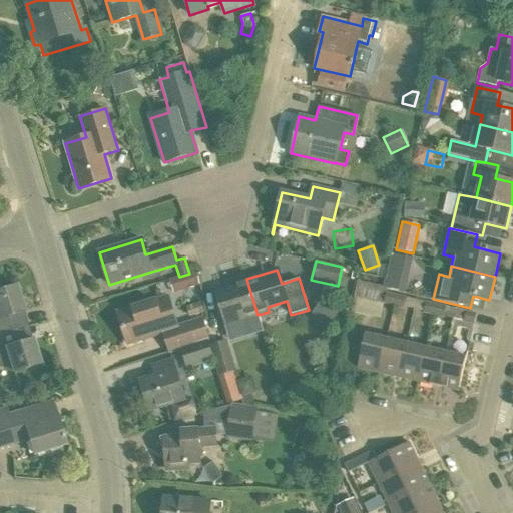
[(226,325),(258,315),(246,279),(235,283),(236,287),(217,294),(226,325)]
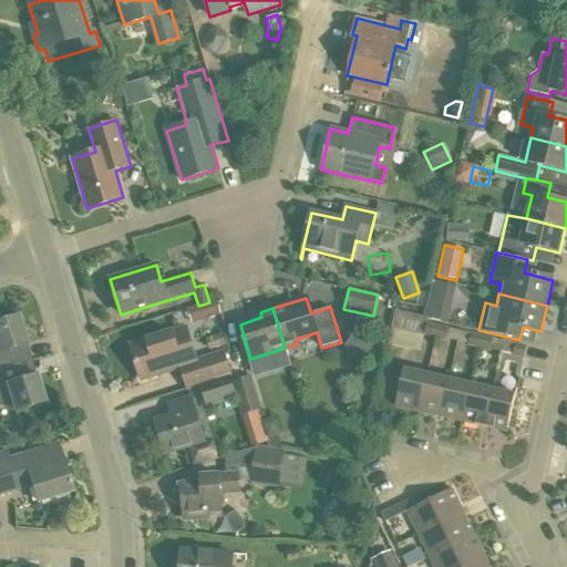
[(446,341),(449,328),(426,322),(428,319),(426,318),(426,317),(395,310),(391,327),(420,333),(424,336),(446,341)]
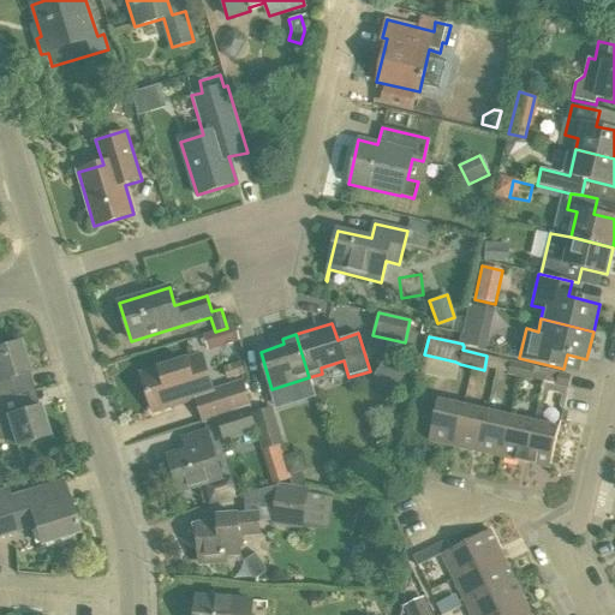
[(0,399),(13,395),(9,380),(29,372),(19,342),(3,347),(0,340),(0,399)]
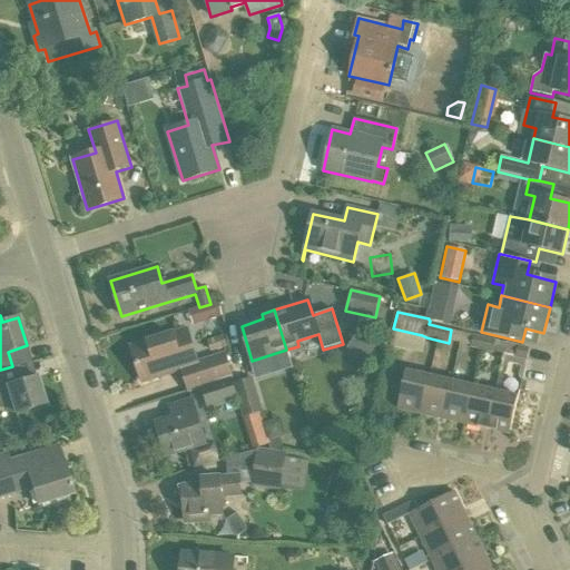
[(187,393),(202,389),(202,386),(229,379),(231,379),(233,377),(225,352),(196,361),(187,330),(130,347),(141,382),(180,370),(187,393)]
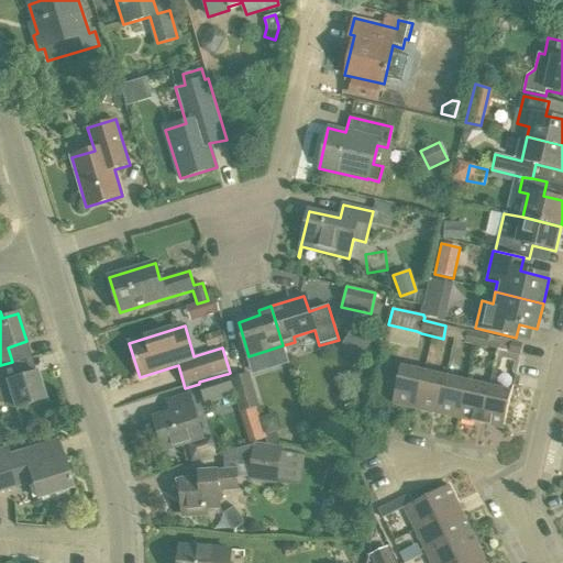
[(208,348),(224,343),(220,331),(205,337),(208,348)]
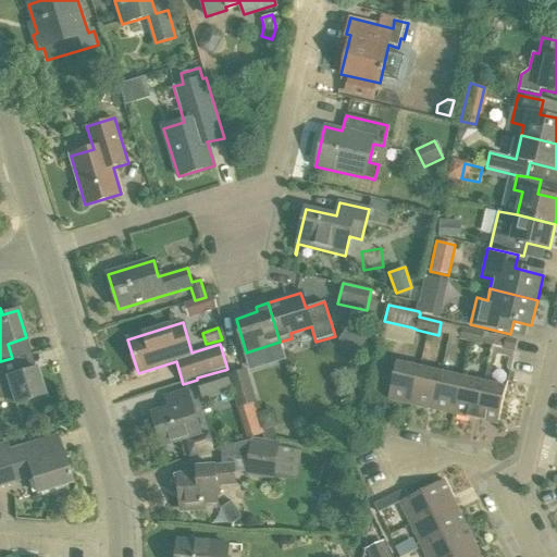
[(482,345),(484,332),(462,327),(459,341),(482,345)]
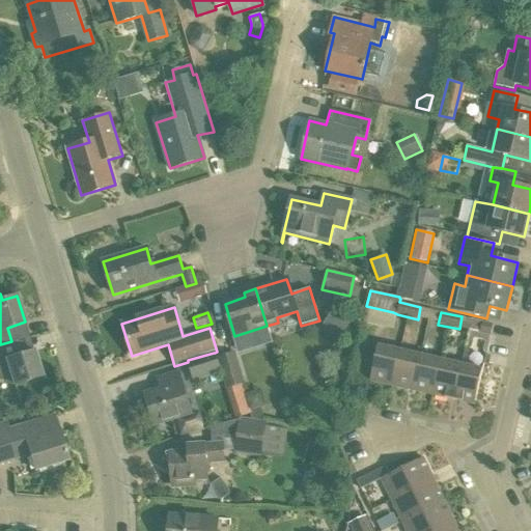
[(490,341),(491,336),(494,325),(482,322),(473,319),(469,337),(490,341)]
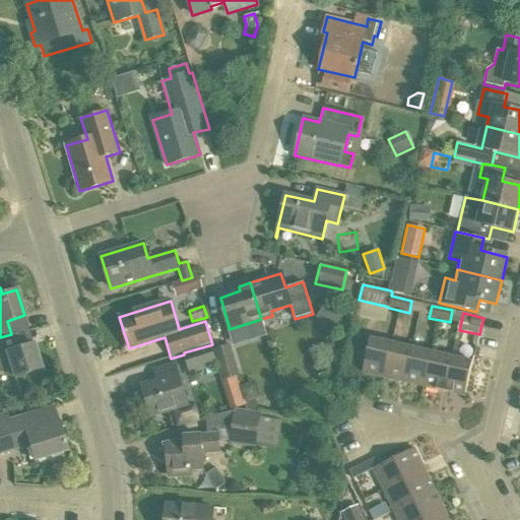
[(0,372),(10,378),(13,377),(41,369),(33,344),(15,349),(11,334),(0,337),(0,372)]
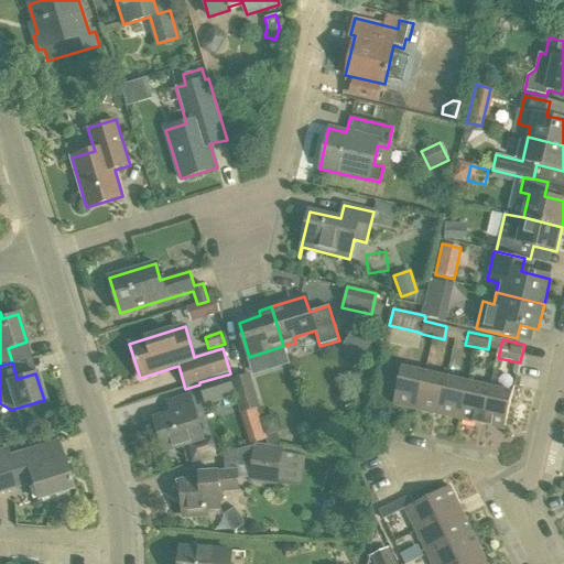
[(415,410),(424,372),(401,367),(393,404),(415,410)]
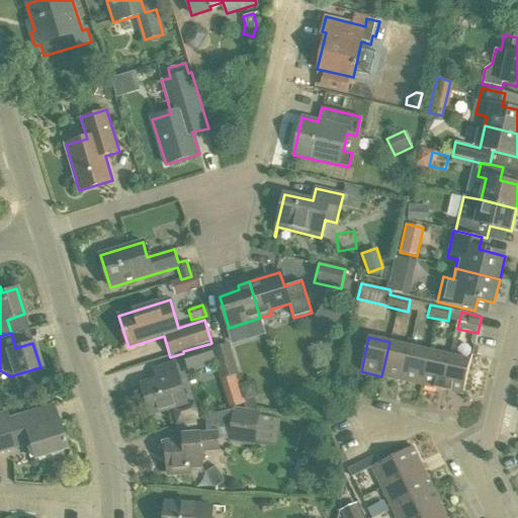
[(402,381),(410,346),(390,342),(381,376),(402,381)]
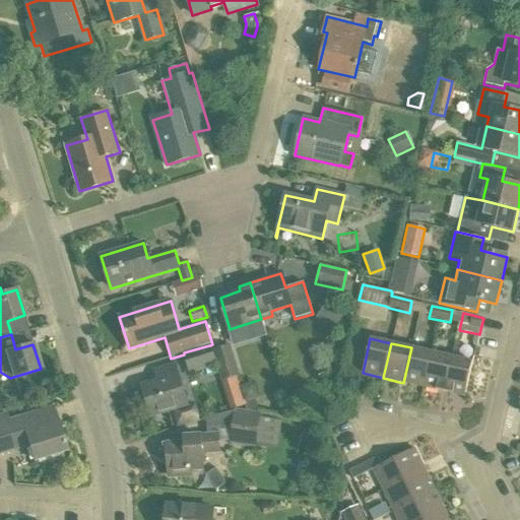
[(211,350),(216,366),(221,382),(231,410),(247,404),(238,377),(240,376),(231,344),(211,350)]
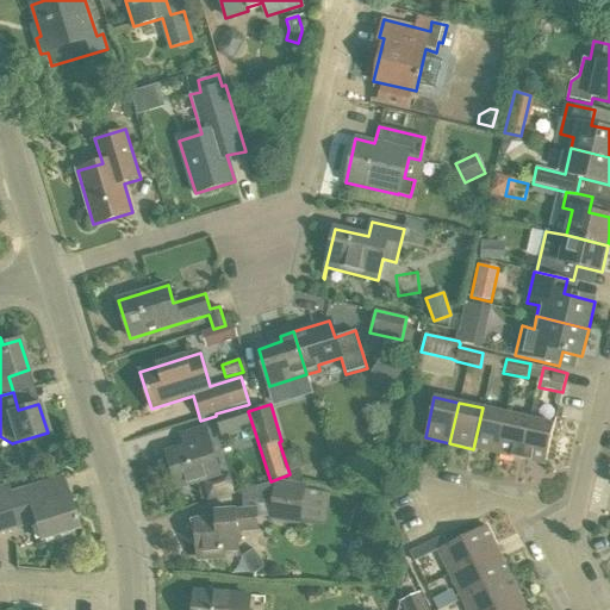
[(216,414),(216,416),(223,439),(254,429),(248,411),(247,405),(246,405),(216,414)]
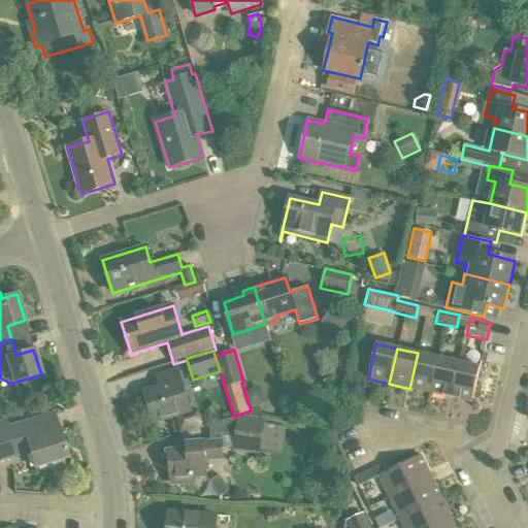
[(430,393),(438,358),(418,353),(409,389),(430,393)]
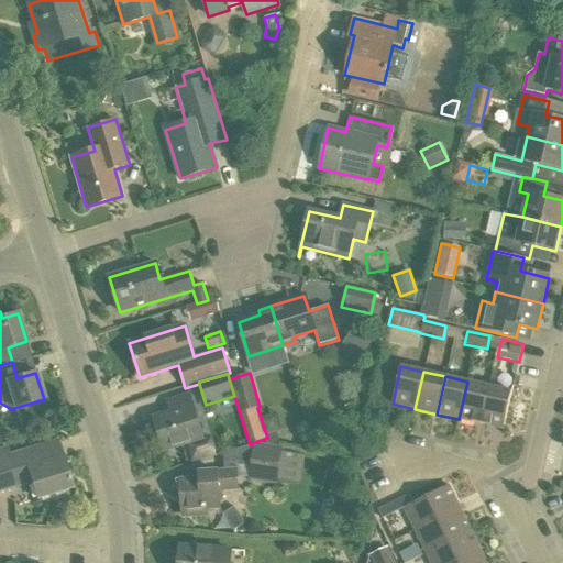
[(481,424),(489,387),(467,382),(459,419),(481,424)]
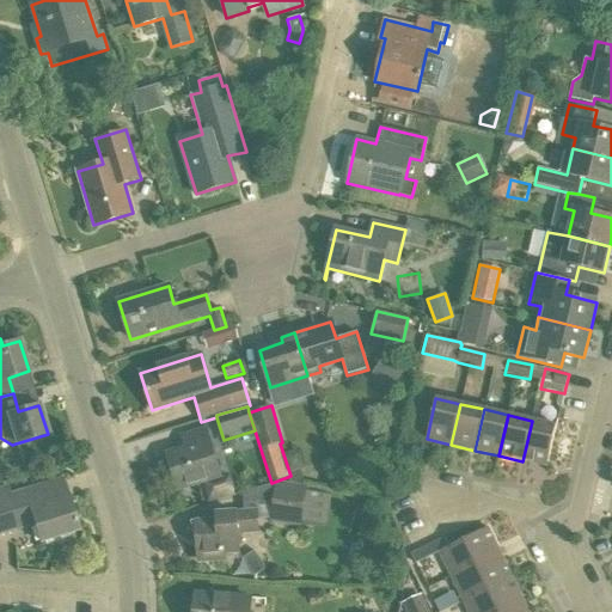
[(548,467),(556,426),(532,421),(522,461),(548,467)]
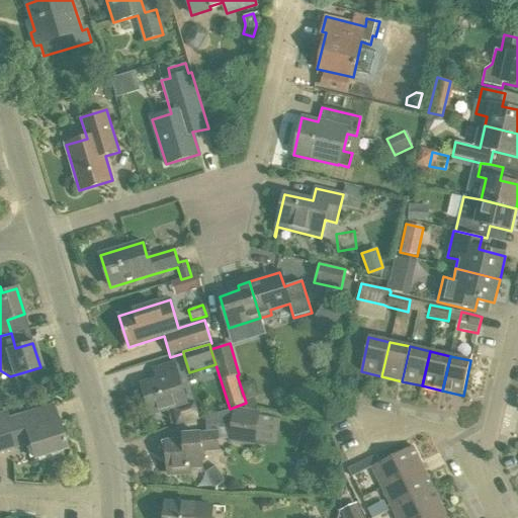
[(150,414),(187,403),(174,362),(153,369),(157,379),(141,384),(150,414)]
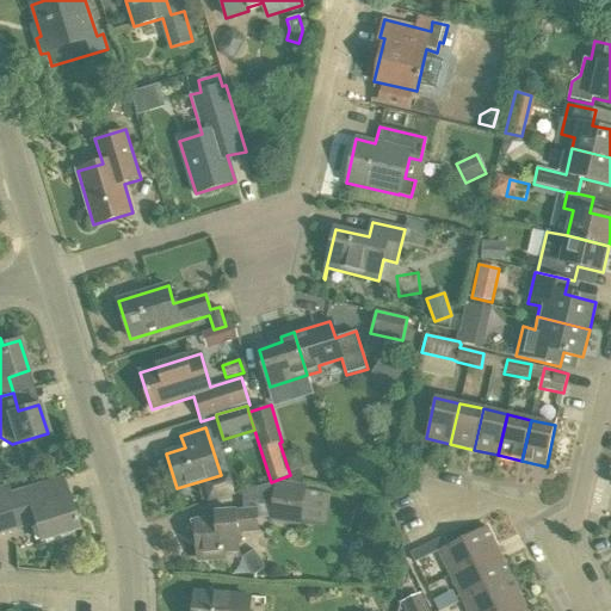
[(78,529),(62,479),(10,494),(7,486),(0,488),(0,532),(34,523),(39,541),(78,529)]
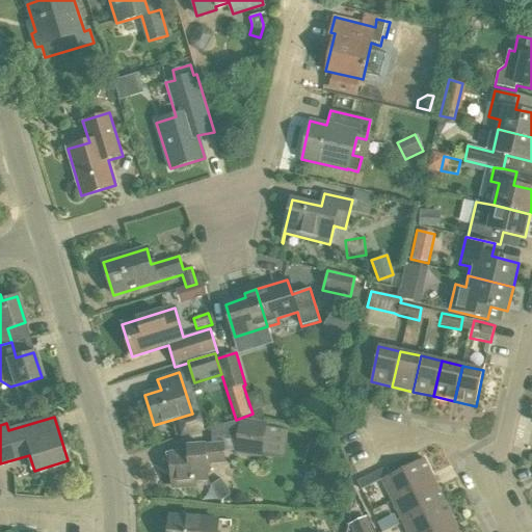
[(265,422),(253,420),(240,418),(240,420),(235,452),(235,453),(262,457),(272,459),(272,455),(284,456),(288,431),(276,429),(276,428),(266,426),(267,422),(265,422)]
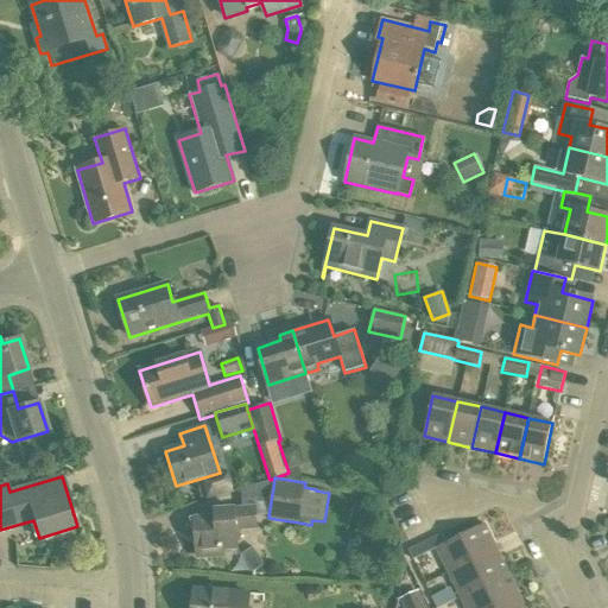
[(257,515),(268,517),(274,480),(241,488),(242,507),(234,507),(234,510),(215,511),(216,518),(195,519),(197,557),(222,556),(222,549),(236,548),(236,531),(258,530),(257,515)]
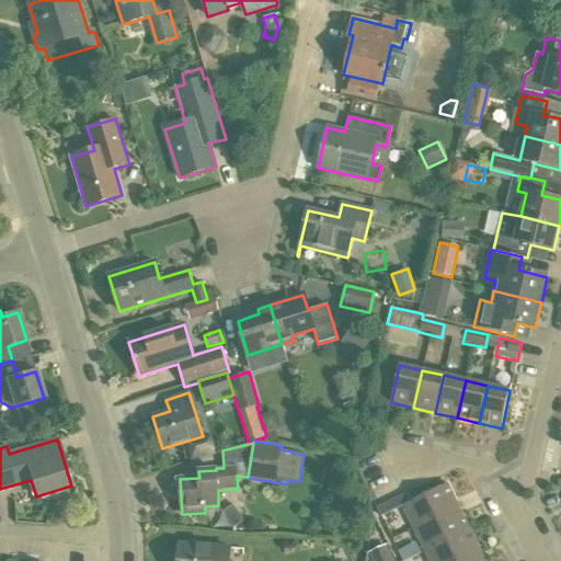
[(413,528),(458,506),(447,483),(412,501),(402,505),(413,528)]
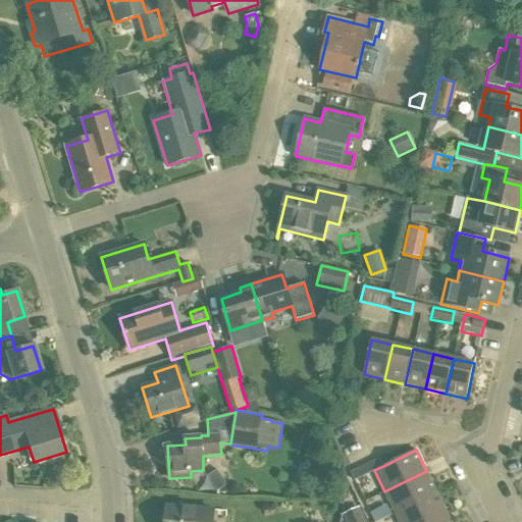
[(379,458),(365,465),(368,473),(374,470),(383,466),(379,458)]
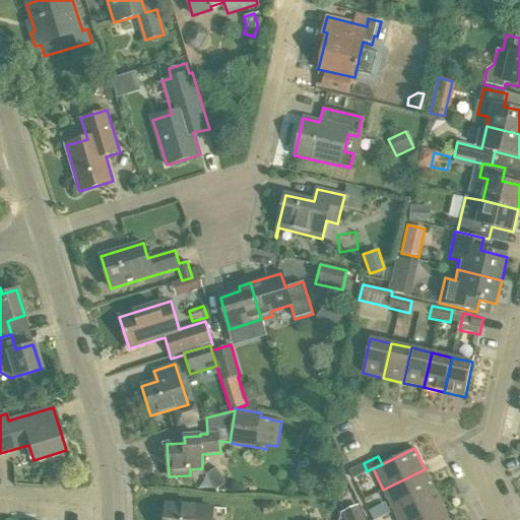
[(393,511),(435,491),(425,469),(383,490),(393,511)]
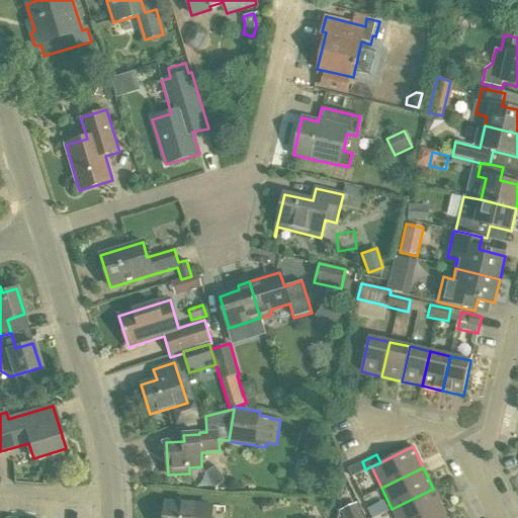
[(396,517),(425,517),(443,509),(433,489),(392,509),(396,517)]
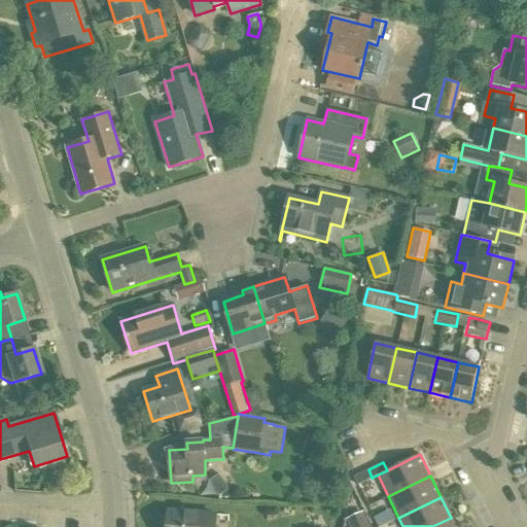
[(215,526),(216,515),(169,512),(167,526),(215,526)]
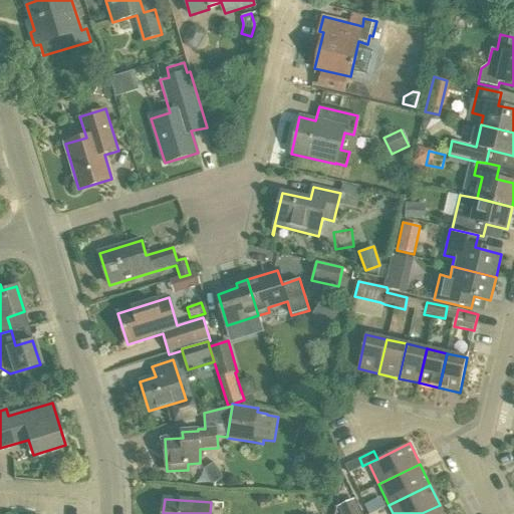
[(340,513),(360,513),(354,499),(337,507),(340,513)]
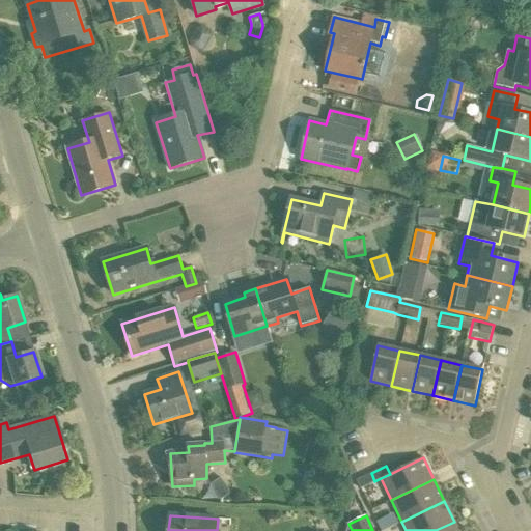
[(458,530),(454,522),(436,530),(458,530)]
